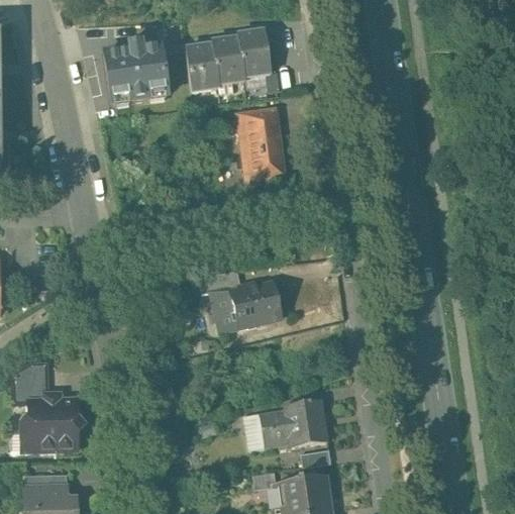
[(271,74),(265,31),(237,35),(238,38),(244,78),(271,74)]
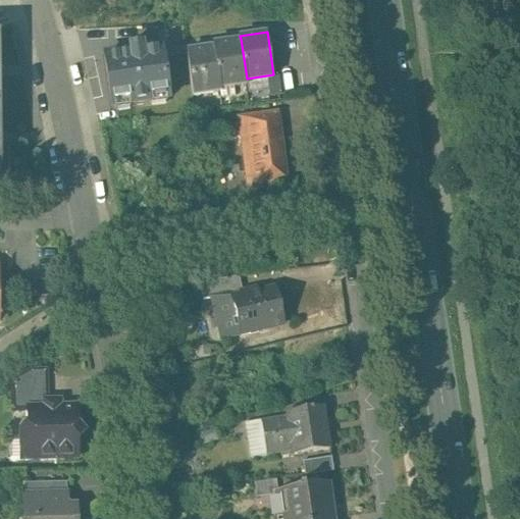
[(247,79),(241,39),(214,43),(214,46),(220,86),(247,82),(247,79)]
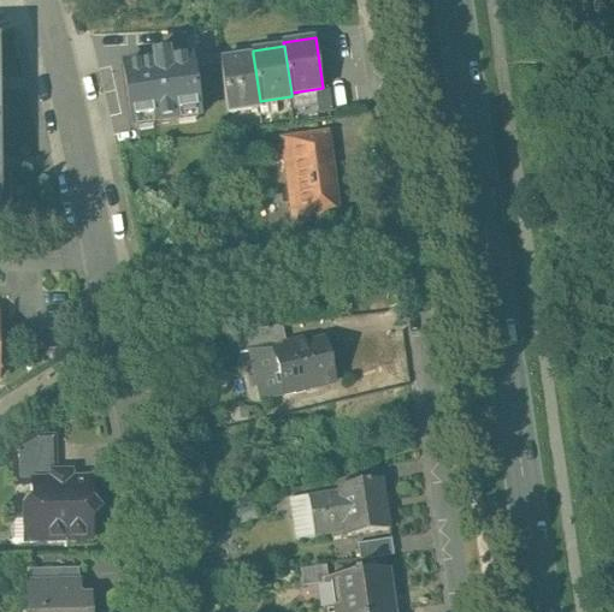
[(154,59),(125,64),(134,124),(136,123),(136,118),(154,116),(154,120),(181,117),(179,112),(196,110),(198,114),(201,114),(193,54),(171,57),(170,49),(153,52),(154,59)]
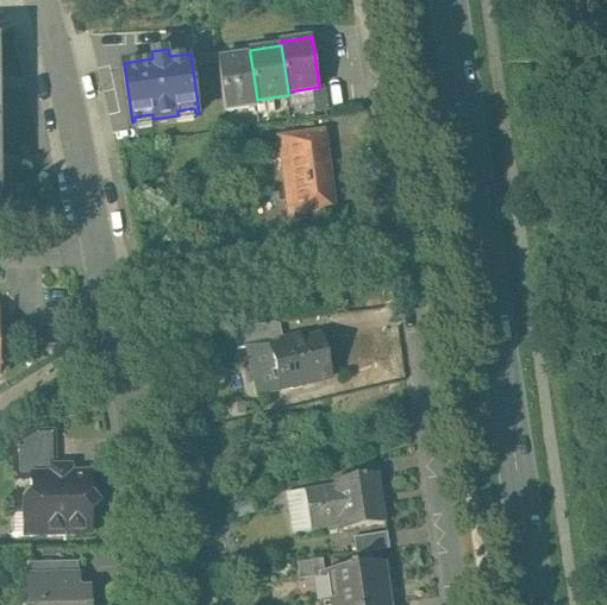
[(257,100),(250,54),(219,58),(226,108),(258,104),(257,100)]
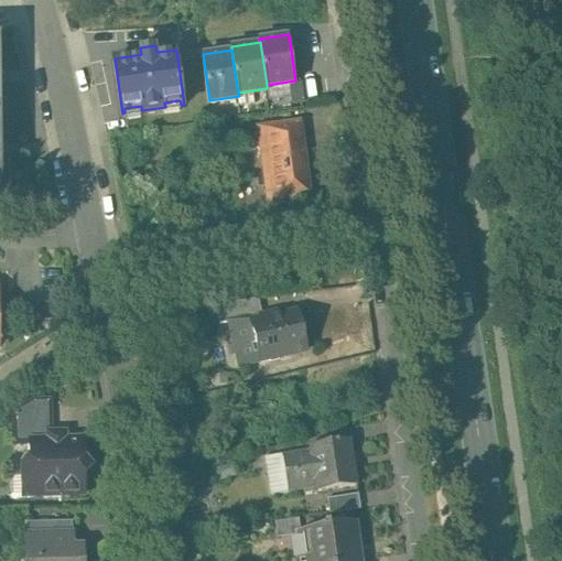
[(270,201),(310,194),(312,194),(301,118),(259,125),(259,132),(247,133),(249,148),(261,147),(270,201)]
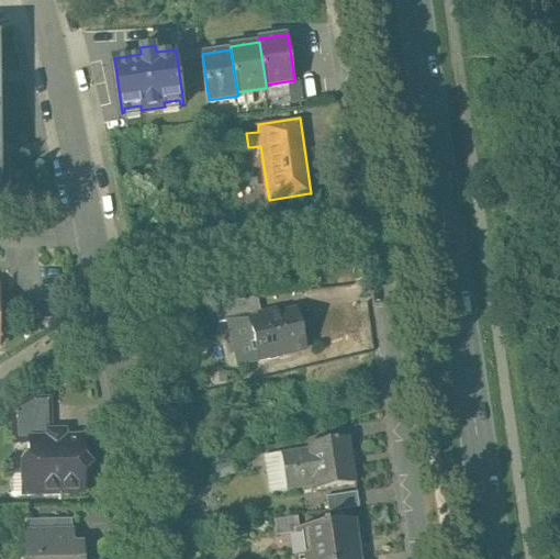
[(217,301),(219,305),(221,319),(261,310),(262,309),(259,295),(217,301)]
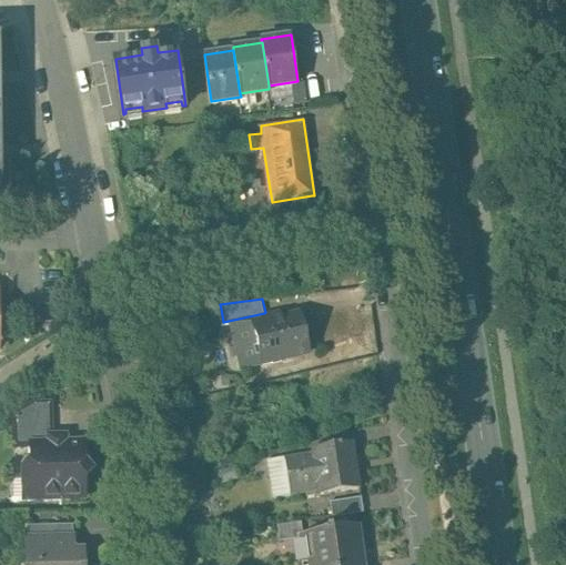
[(9,310),(0,310),(1,326),(10,326),(9,310)]
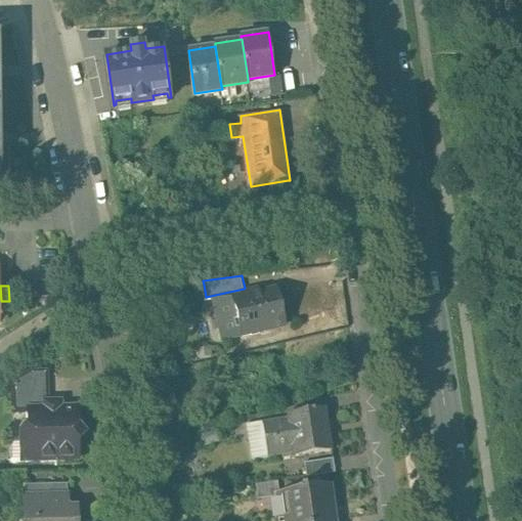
[(260,328),(267,327),(286,322),(277,287),(255,293),(254,292),(253,287),(247,289),(242,290),(243,295),(234,297),(243,333),(252,330),(252,332),(260,330),(260,328)]
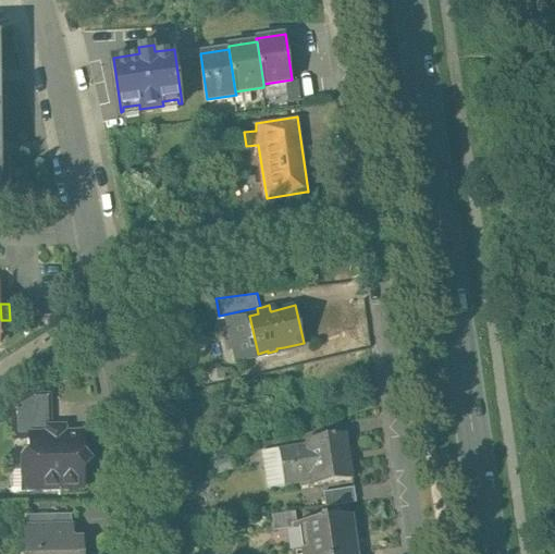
[(14,404),(14,423),(14,425),(15,434),(31,434),(31,433),(50,432),(50,427),(51,426),(50,392),(35,393),(14,404)]
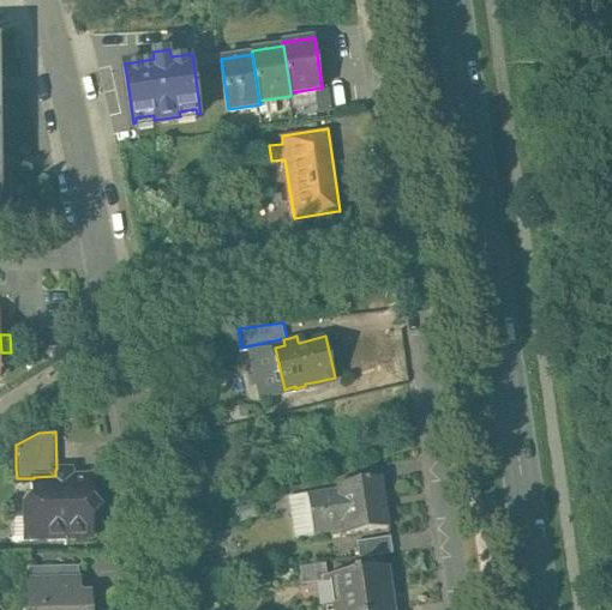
[(101,505),(93,495),(91,476),(71,476),(71,469),(55,470),(55,477),(34,477),(35,495),(31,495),(25,502),(25,509),(31,515),(35,515),(36,535),(93,533),(93,513),(101,505)]
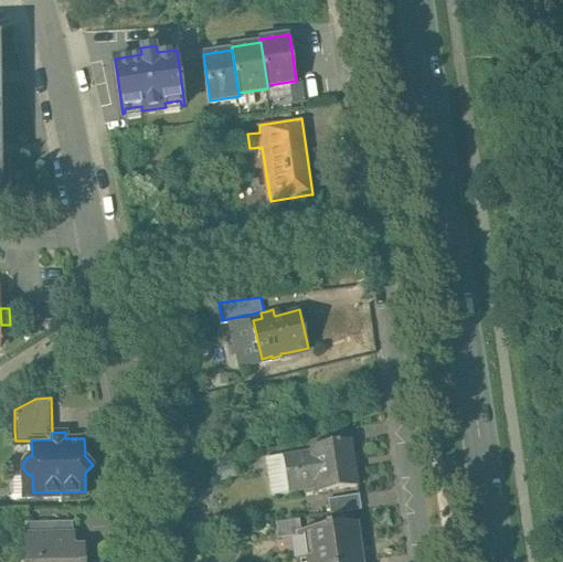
[(350,438),(338,439),(337,439),(312,444),(311,443),(310,444),(310,445),(311,445),(317,486),(317,489),(318,489),(319,488),(357,483),(357,484),(358,483),(351,439),(351,437),(350,437),(350,438)]
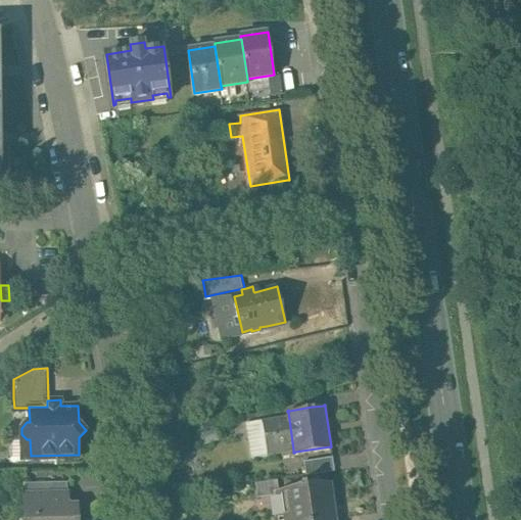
[(264,418),(265,426),(269,453),(292,448),(293,450),(288,414),(264,418)]
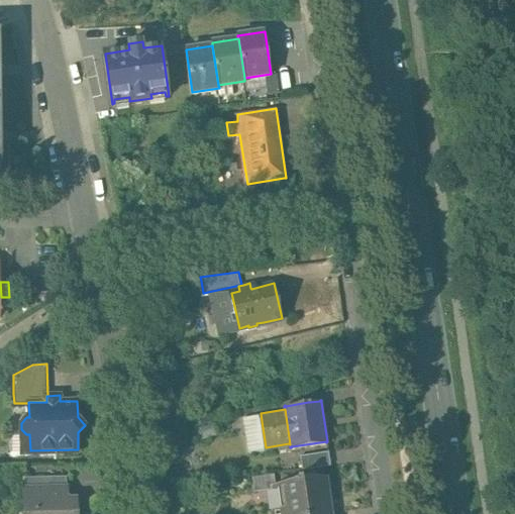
[(249,450),(255,449),(265,447),(260,413),(243,416),(249,450)]
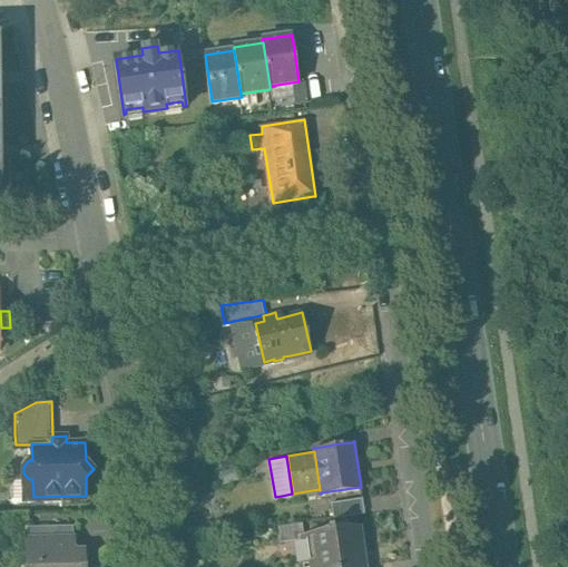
[(217,471),(218,473),(221,479),(229,476),(227,468),(217,471)]
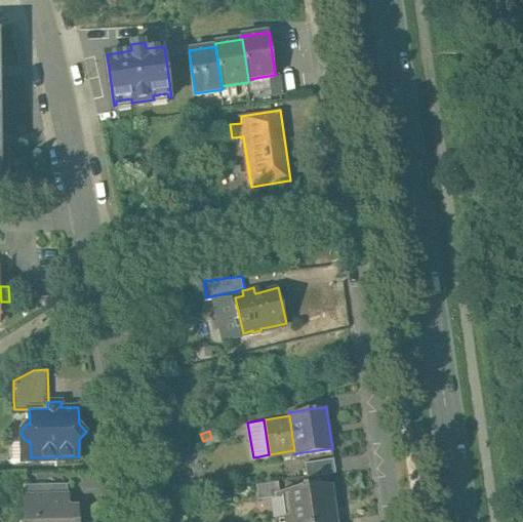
[(308,475),(335,471),(336,470),(334,456),(306,462),(308,475)]
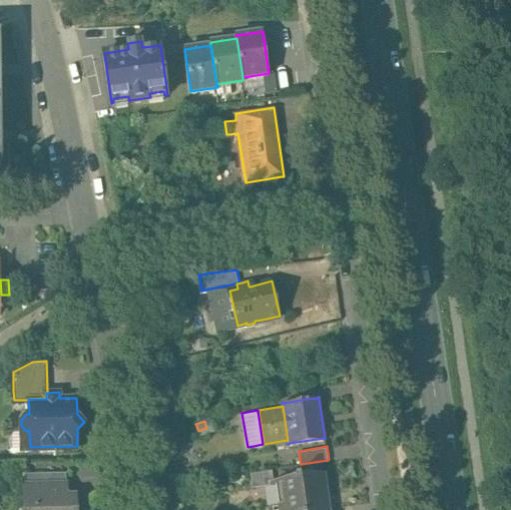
[(270,469),(253,471),(250,472),(252,485),(270,483),(270,481),(271,481),(270,469)]
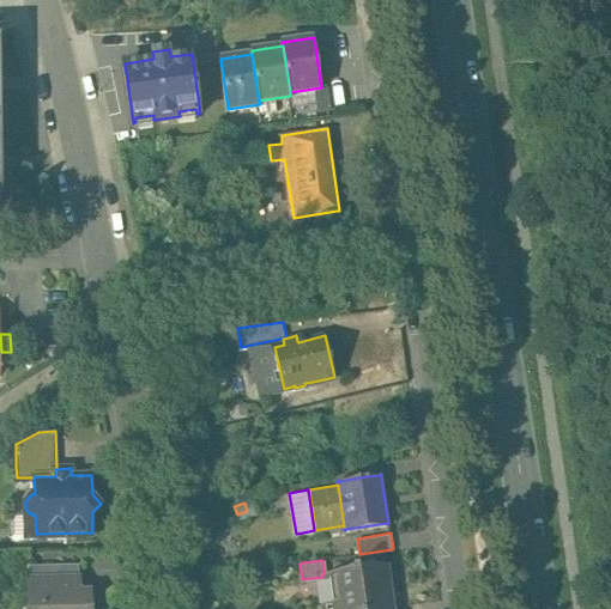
[(29,578),(46,578),(80,577),(79,562),(29,564),(29,578)]
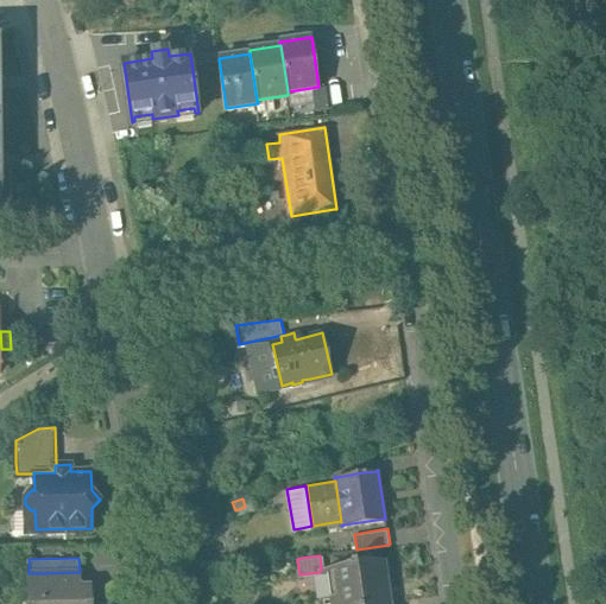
[(327,571),(328,574),(328,576),(332,603),(391,603),(385,560),(355,565),(354,563),(353,563),(349,564),(349,565),(320,570),(321,572),(327,571)]
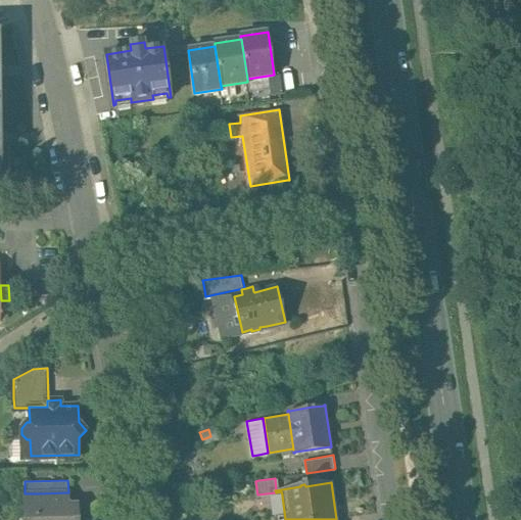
[(78,519),(78,505),(76,505),(68,505),(68,492),(25,493),(25,519),(78,519)]
